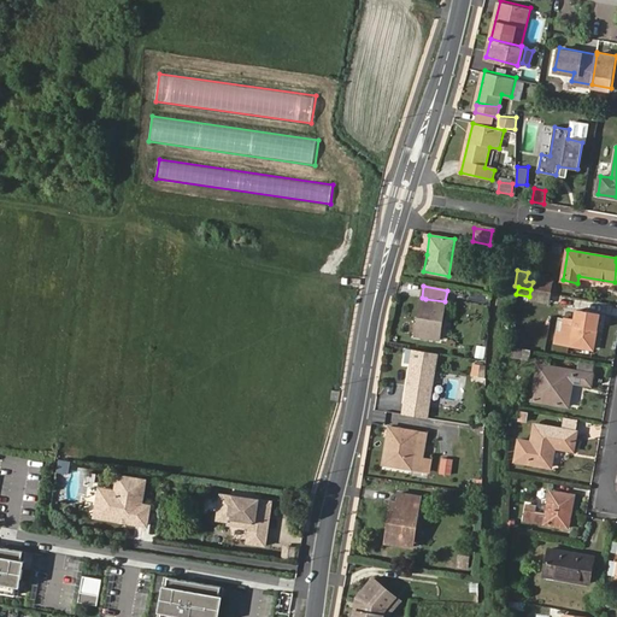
[(422,322),(418,321),(415,336),(439,340),(445,301),(425,299),(422,322)]
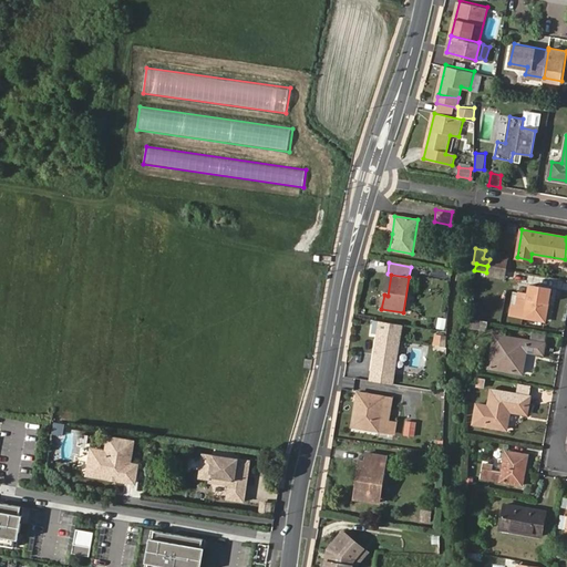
[(513,306),(511,315),(544,321),(550,288),(529,284),(528,294),(519,292),(516,307),(513,306)]
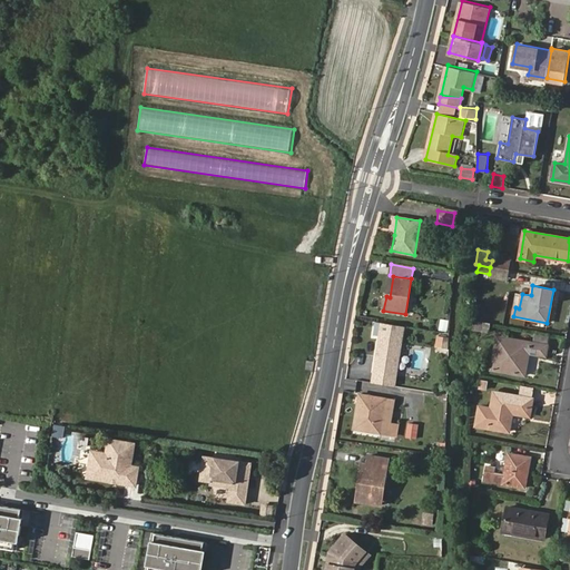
[(403,326),(376,322),(374,334),(380,335),(374,372),(396,375),(402,340),(403,326)]
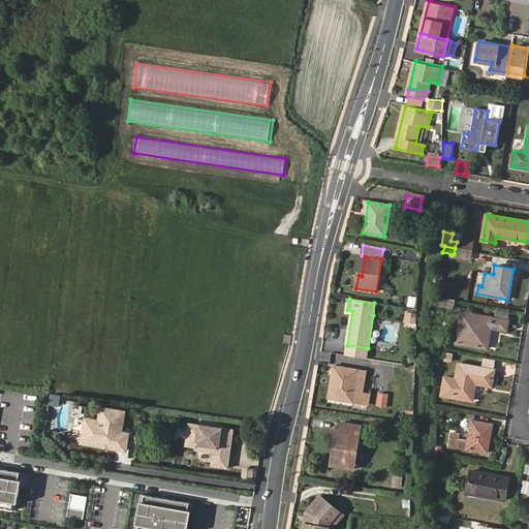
[(447,301),(440,300),(439,307),(446,308),(447,301)]
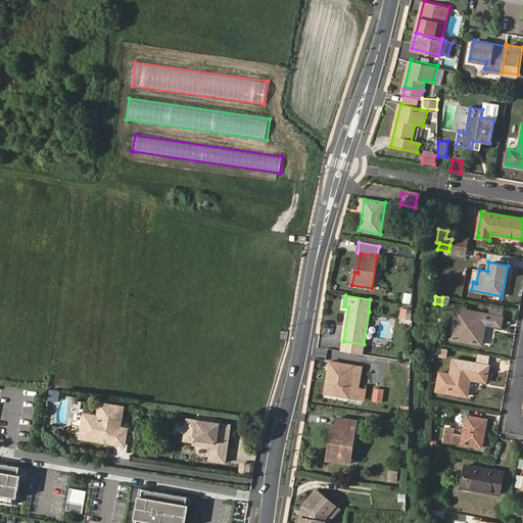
[(456,308),(450,339),(481,344),(484,325),(501,327),(503,317),(456,308)]
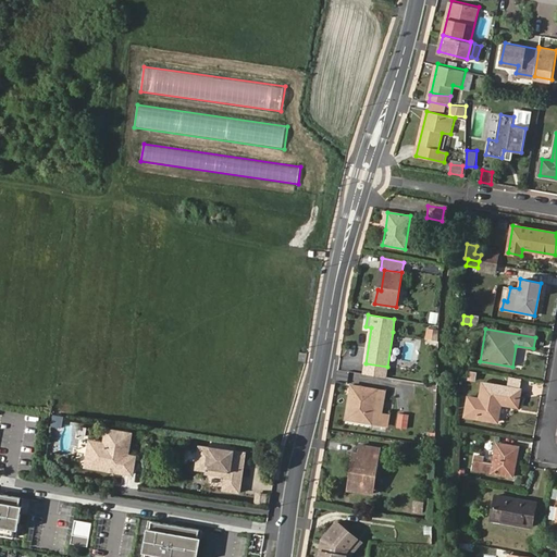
[(520,390),(483,383),(479,399),(470,397),(466,417),(497,422),(500,404),(517,407),(520,390)]
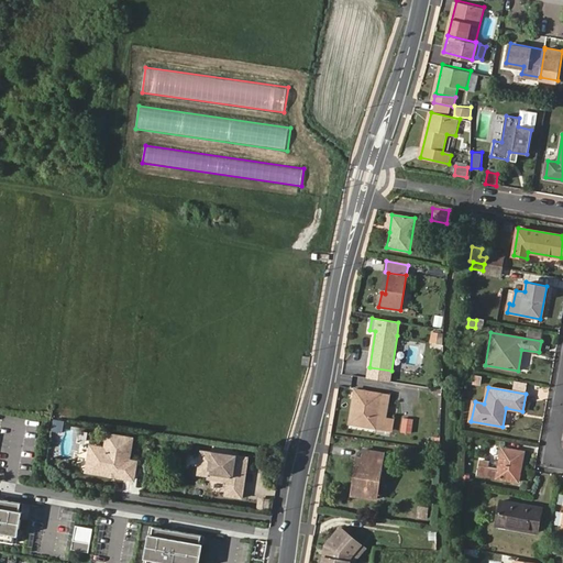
[(359,403),(355,424),(375,428),(381,394),(354,389),(352,401),(359,403)]
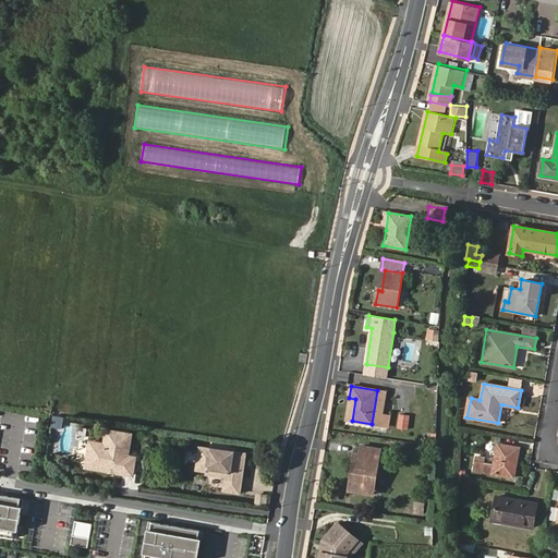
[(346,421),(352,421),(355,399),(349,398),(346,421)]
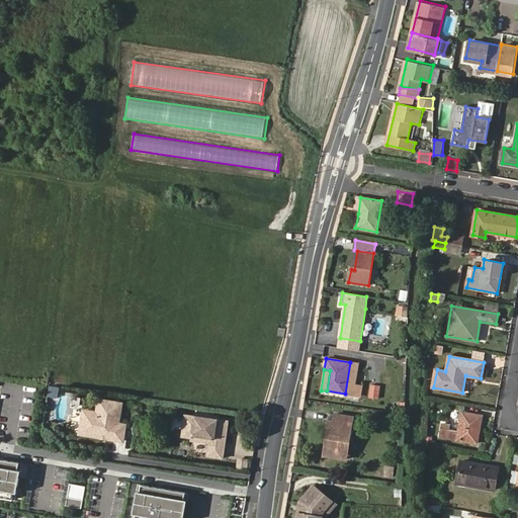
[(379,399),(380,384),(370,383),(368,397),(379,399)]
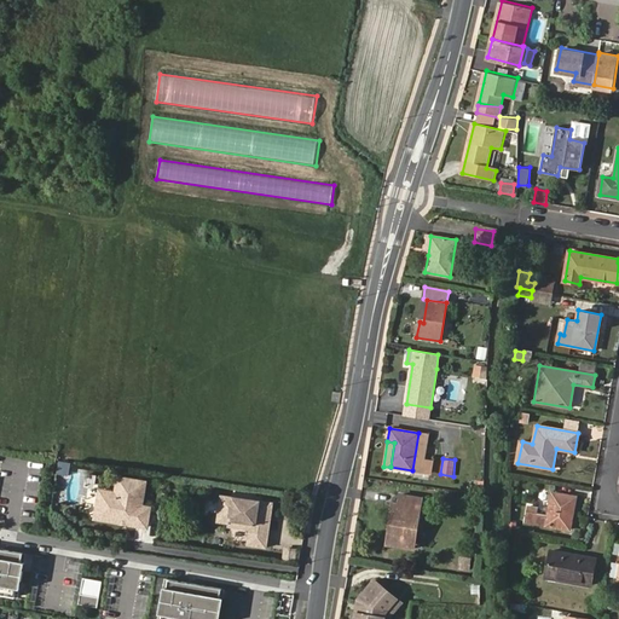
[(432,462),(423,461),(421,472),(431,473),(432,462)]
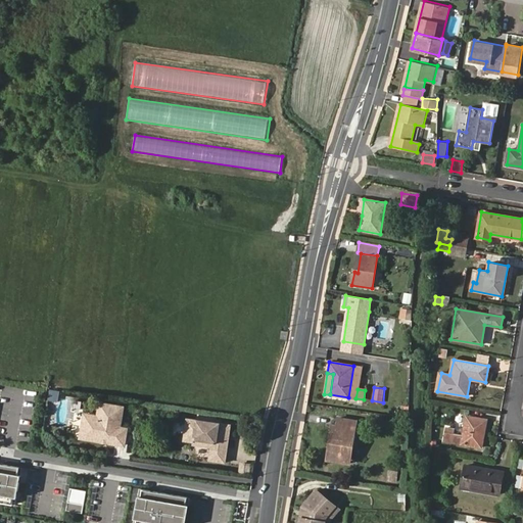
[(123,406),(100,400),(97,414),(84,411),(81,428),(90,430),(88,436),(122,443),(126,427),(119,426),(123,406)]
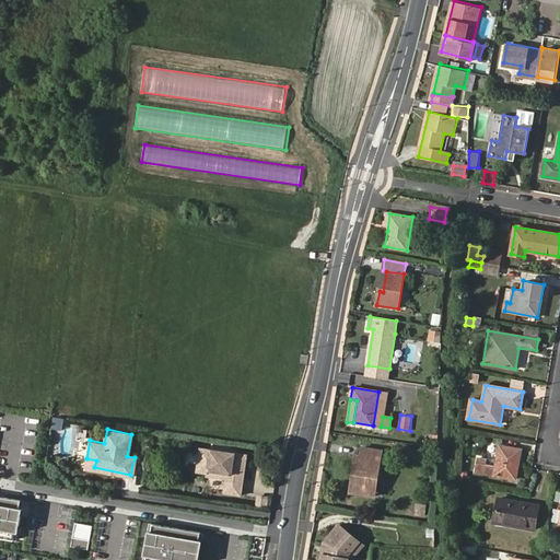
[(477,464),(476,473),(515,479),(520,450),(499,446),(496,467),(477,464)]
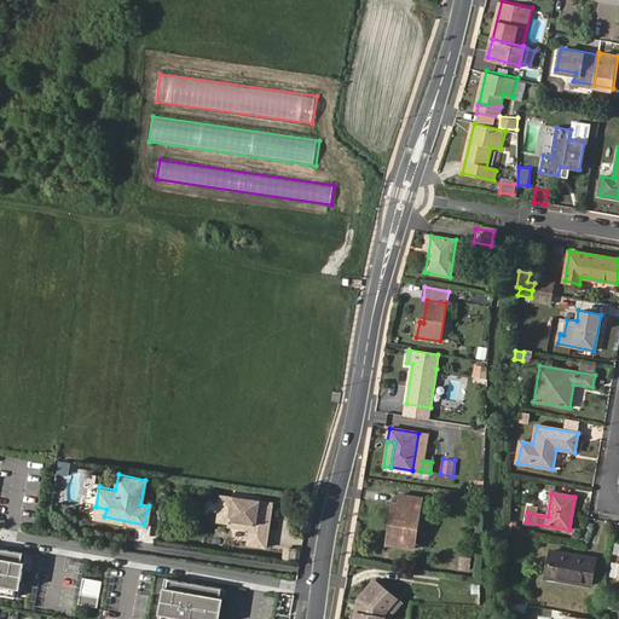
[(218,520),(230,522),(231,520),(250,524),(250,528),(248,544),(266,548),(267,538),(265,538),(267,524),(265,524),(266,516),(271,516),(273,503),(223,495),(218,520)]
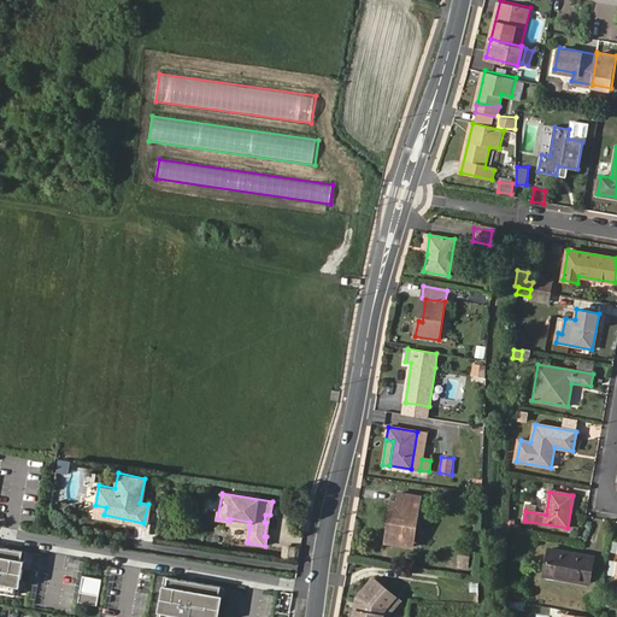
[(394,516),(389,544),(412,547),(421,497),(398,494),(397,503),(392,501),(391,515),(394,516)]
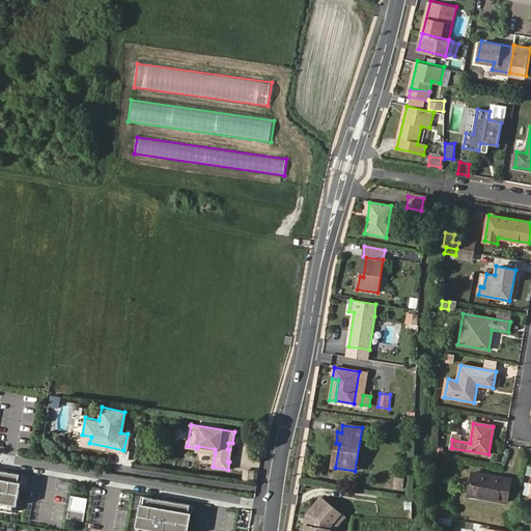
[(119,465),(134,465),(135,452),(120,451),(119,465)]
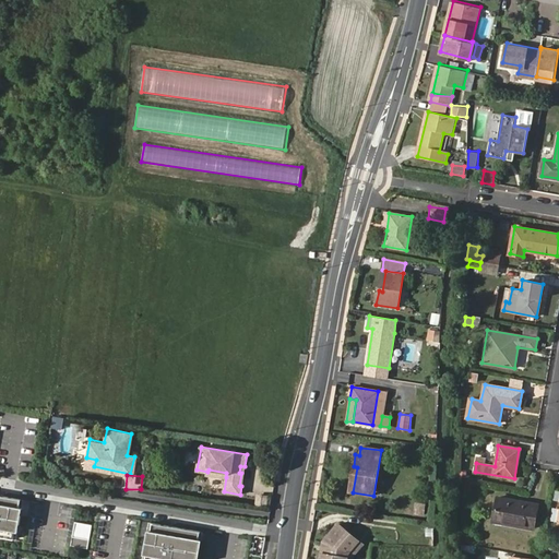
[(24,501),(0,496),(0,538),(16,542),(24,501)]
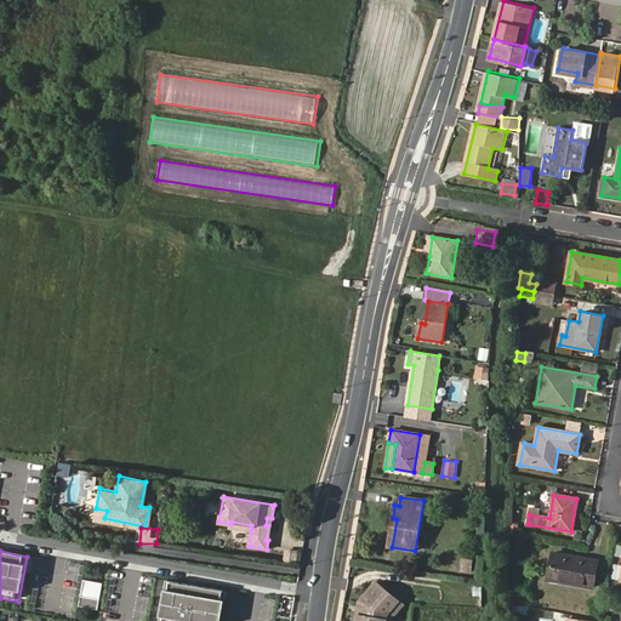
[(553,552),(548,579),(592,587),(597,560),(553,552)]
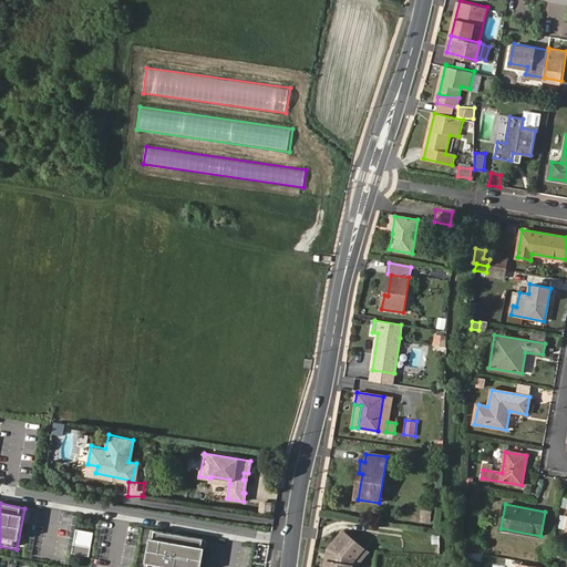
[(422,511),(421,521),(429,522),(431,512),(422,511)]
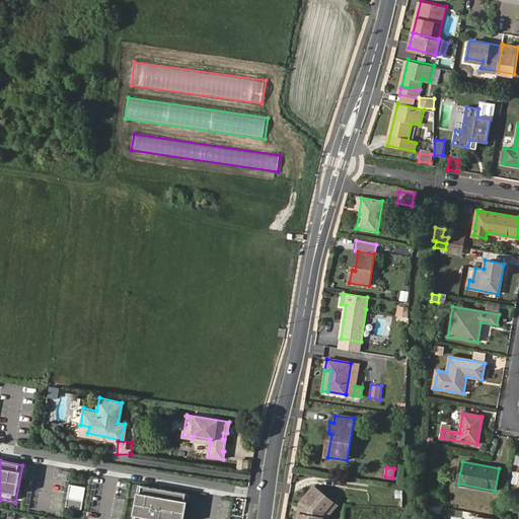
[(331,500),(313,484),(299,501),(295,518),(319,518),(321,511),(331,500)]
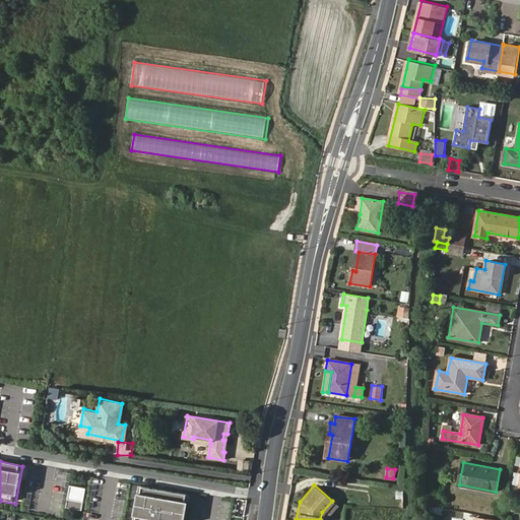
[(184,519),(189,498),(139,489),(132,519),(184,519)]
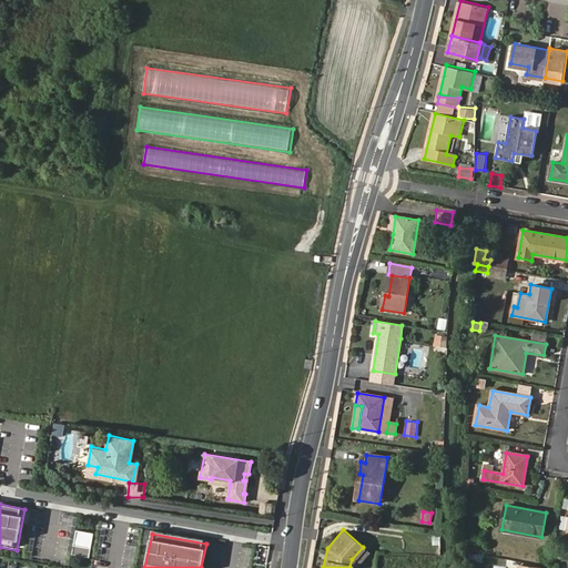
[(90,556),(91,545),(73,544),(73,555),(90,556)]
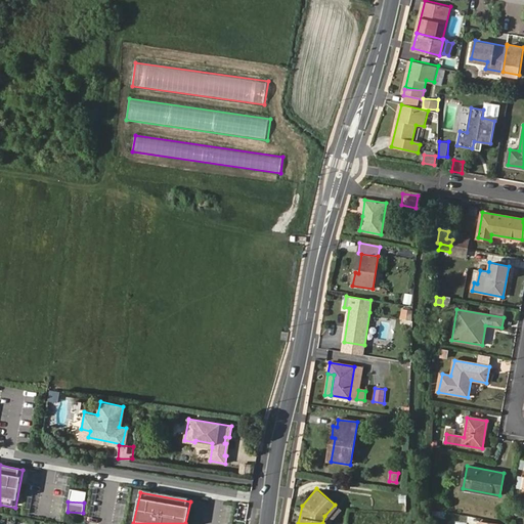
[(100,519),(102,505),(95,504),(94,518),(100,519)]
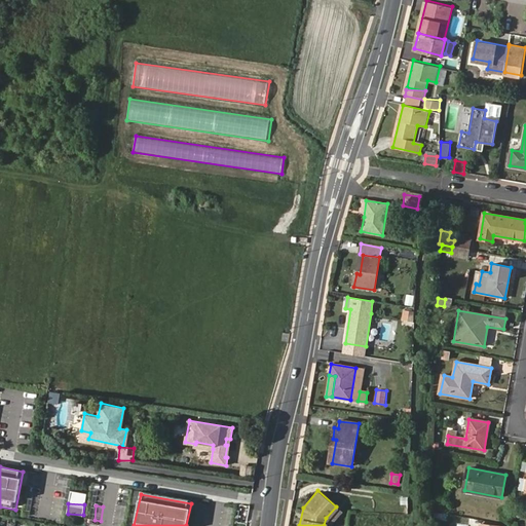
[(340,510),(336,506),(326,518),(324,525),(329,525),(331,521),(340,510)]
